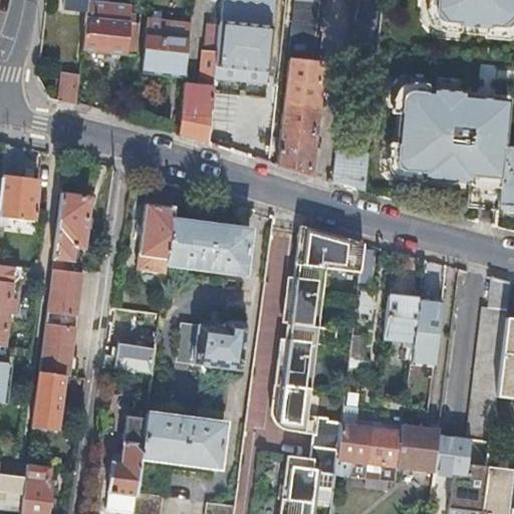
[(87,0),(82,47),(135,53),(139,22),(136,21),(136,12),(130,12),(130,4),(109,1),(108,0),(87,0)]
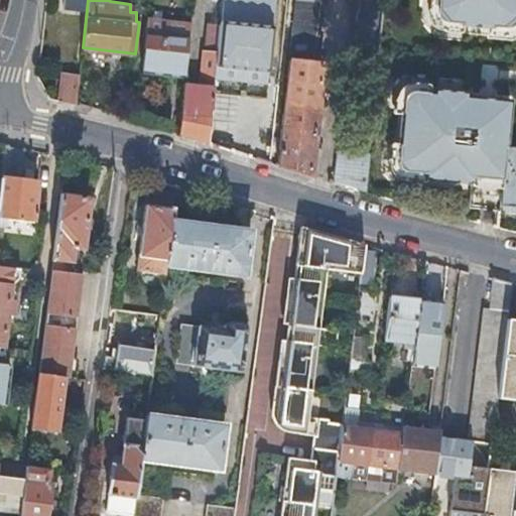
[(292,0),(276,165),(309,175),(320,65),(312,63),(318,0),(292,0)]
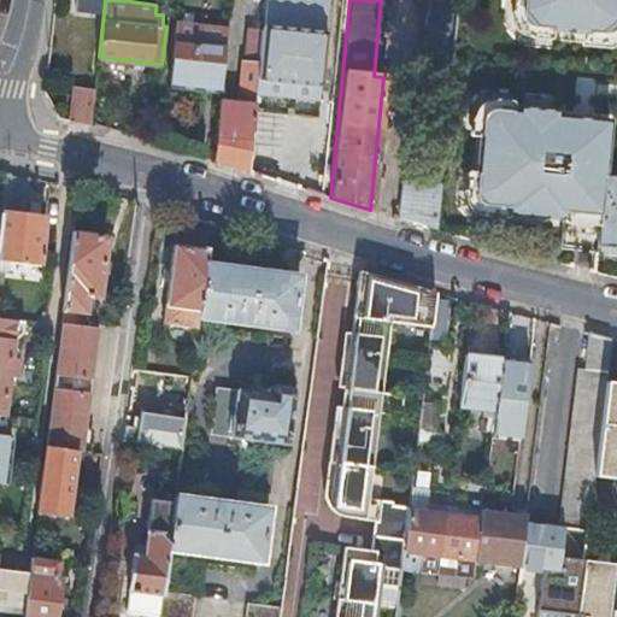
[(409,169),(438,172),(454,0),(422,0),(415,82),(417,82),(409,169)]
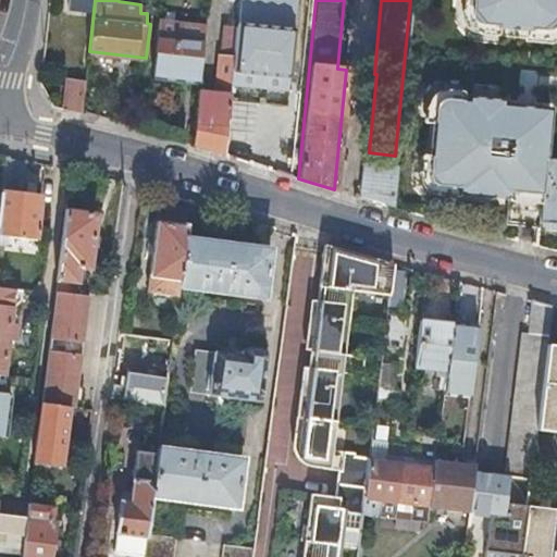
[(556,0),(467,0),(466,14),(469,14),(475,22),(474,25),(545,31),(545,28),(553,22),(556,22),(556,0)]
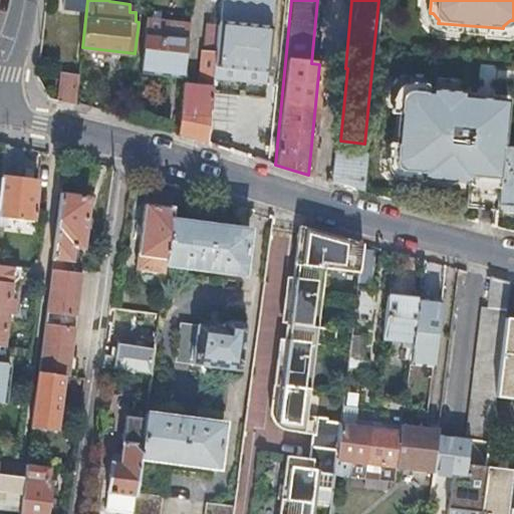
[(141,70),(184,74),(188,39),(189,24),(147,19),(145,34),(141,70)]
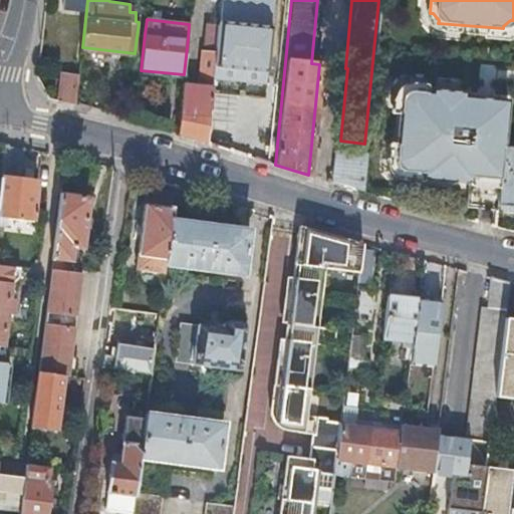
[(228,24),(218,23),(217,30),(215,49),(214,61),(223,62),(223,65),(263,69),(269,26),(229,21),(228,24)]
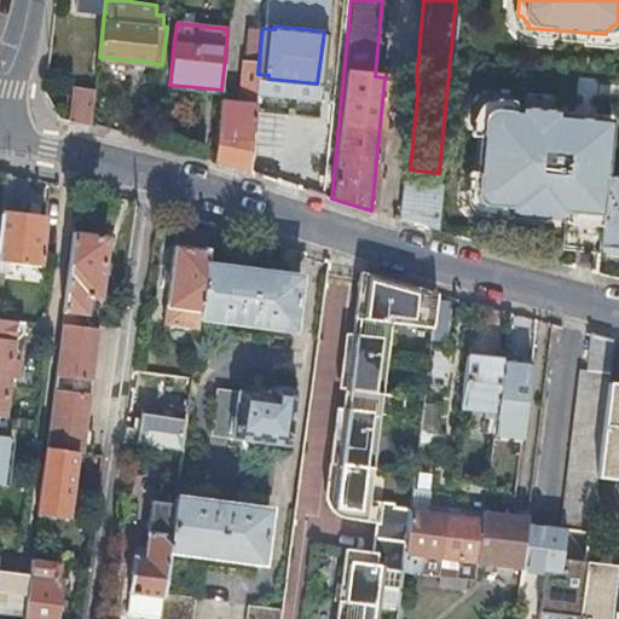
[(258,74),(259,59),(244,58),(242,87),(241,87),(239,103),(220,102),(214,161),(248,172),(249,162),(253,129),(258,74)]
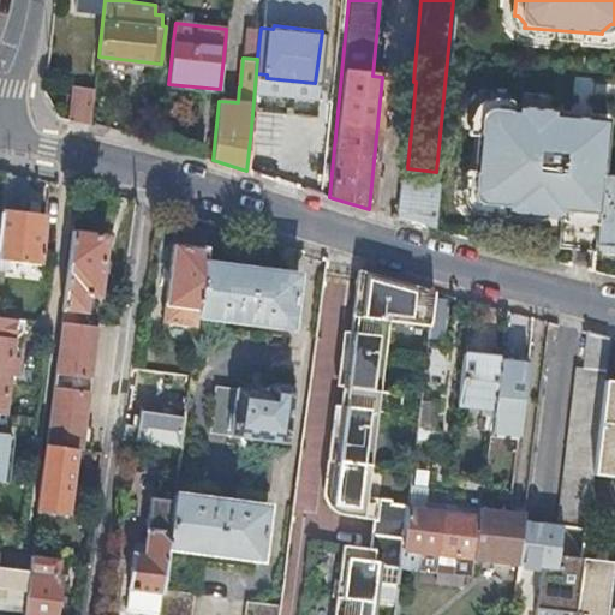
[(91,123),(93,121),(96,88),(76,85),(72,119),(76,120),(91,123)]
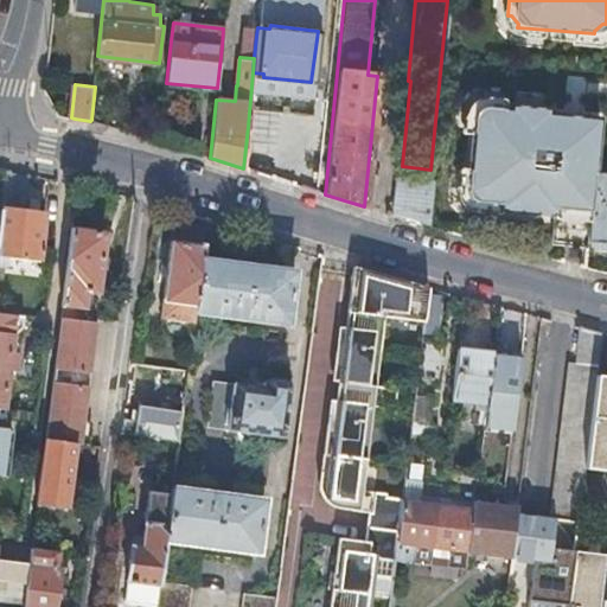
[(550,246),(586,248),(587,243),(593,173),(598,120),(547,115),(547,110),(509,107),(508,112),(484,109),(484,112),(475,119),(472,119),(466,192),(468,192),(475,200),(475,203),(499,205),(499,210),(553,215),(550,246)]
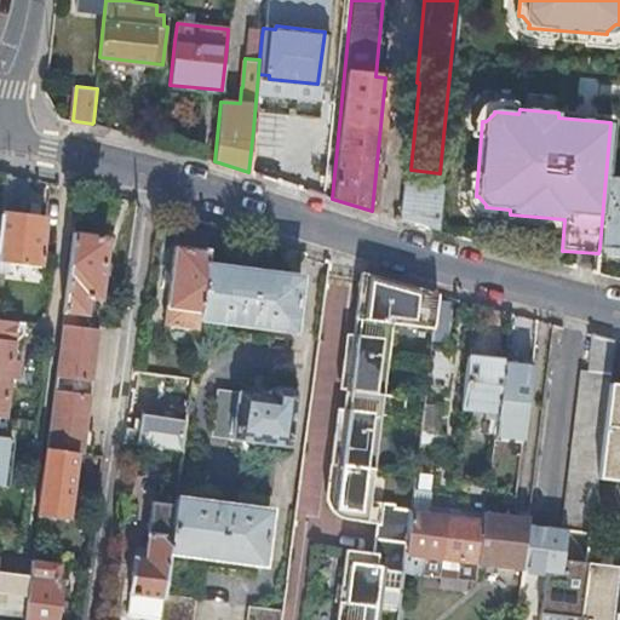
[(273,131),(253,130),(250,162),(269,165),(273,131)]
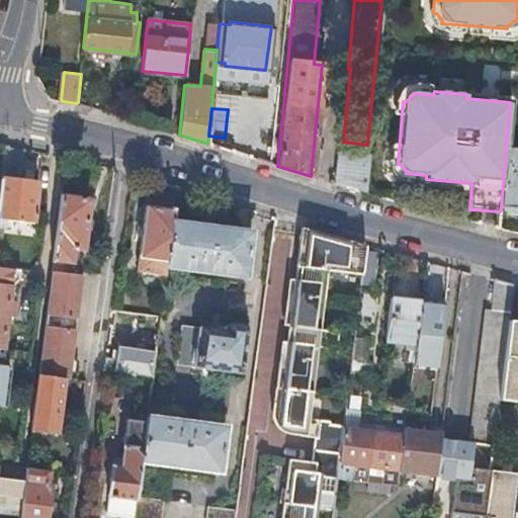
[(5,146),(1,179),(0,191),(0,227),(4,228),(5,220),(33,224),(38,182),(19,180),(24,150),(5,146)]
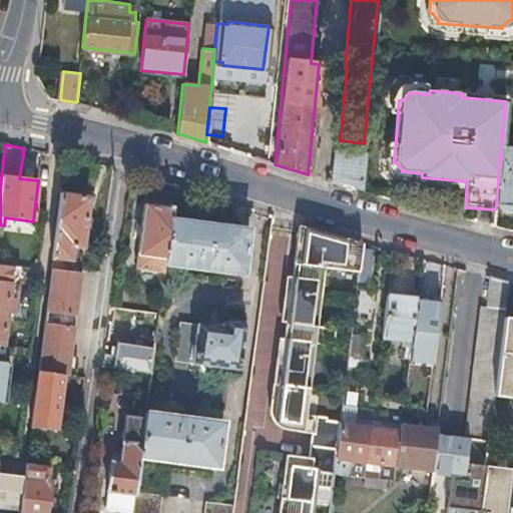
[(512,146),(501,146),(496,205),(512,206),(512,146)]
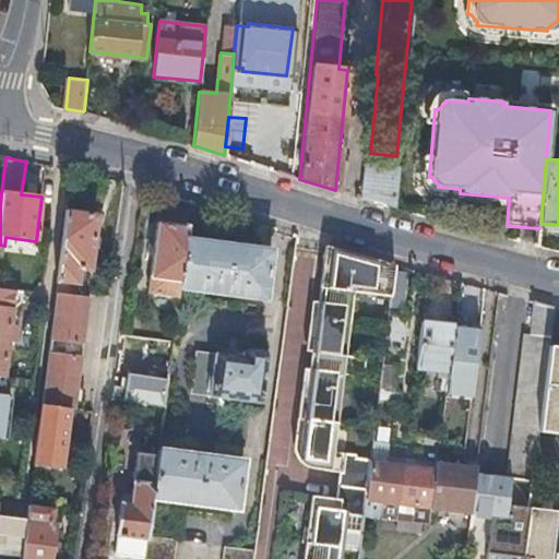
[(363,164),(359,198),(392,209),(395,167),(363,164)]
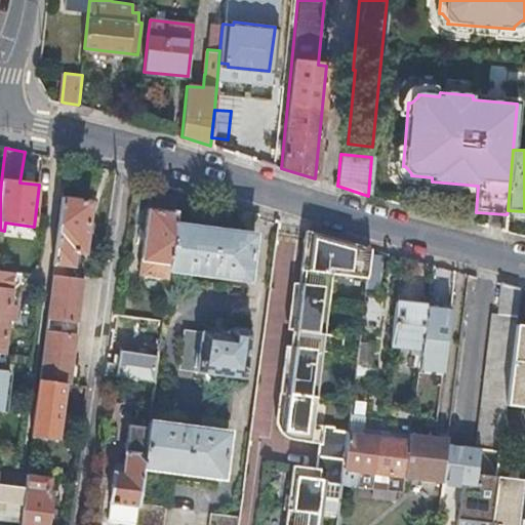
[(139,276),(168,280),(169,271),(175,224),(179,199),(151,195),(139,276)]
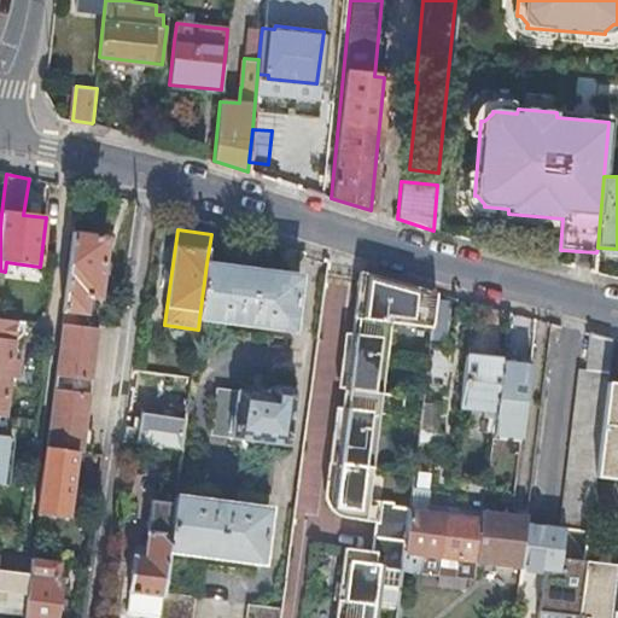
[(75,450),(88,453),(92,430),(85,429),(98,328),(82,326),(87,297),(98,298),(105,238),(74,233),(62,326),(50,424),(46,447),(75,450)]
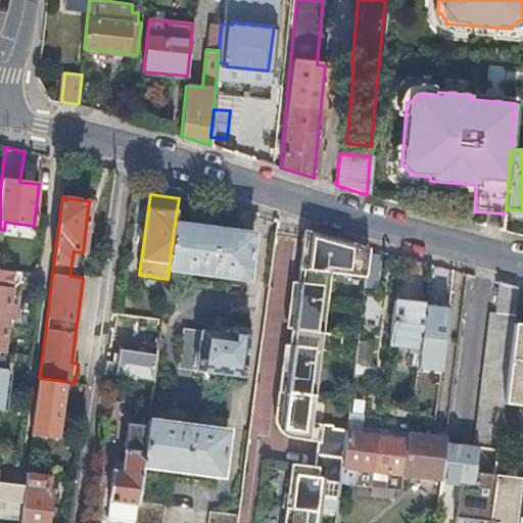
[(254,233),(175,223),(169,270),(247,280),(254,233)]
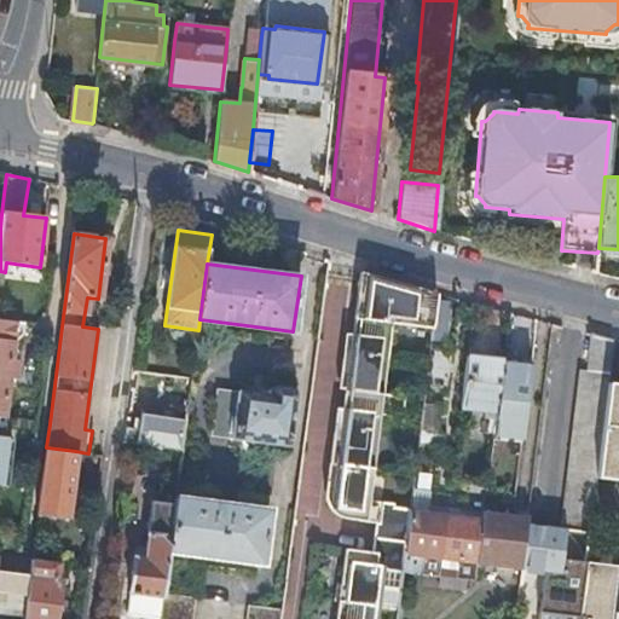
[(389,289),(392,281),(359,276),(352,334),(351,333),(343,388),(346,389),(345,406),(341,406),(334,461),(331,461),(327,503),(330,508),(334,512),(339,514),(341,515),(357,516),(357,518),(372,520),(369,550),(342,547),(333,618),(375,618),(382,567),(400,570),(403,551),(408,510),(377,505),(377,499),(360,497),(369,431),(376,432),(379,415),(400,417),(404,397),(374,393),(379,357),(386,358),(391,323),(432,329),(434,306),(435,293),(406,289),(405,291),(389,289)]
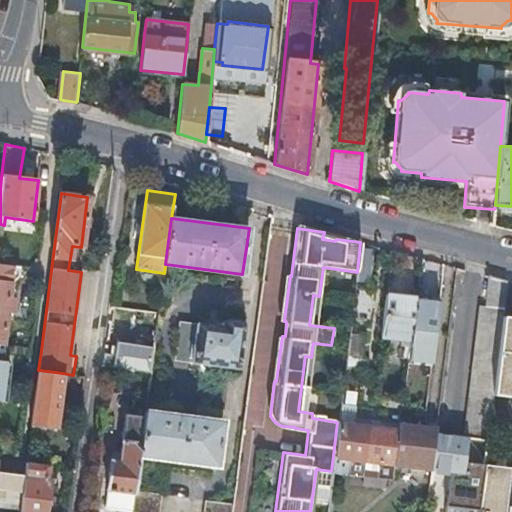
[(370,255),(359,253),(357,272),(355,283),(366,284),(370,255)]
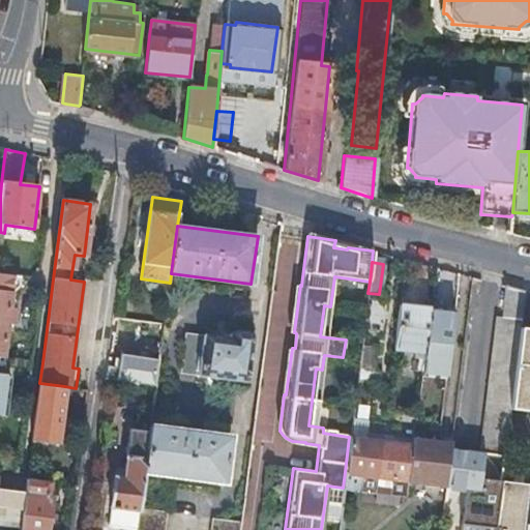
[(0,357),(2,358),(10,293),(1,292),(3,276),(0,275),(0,357)]
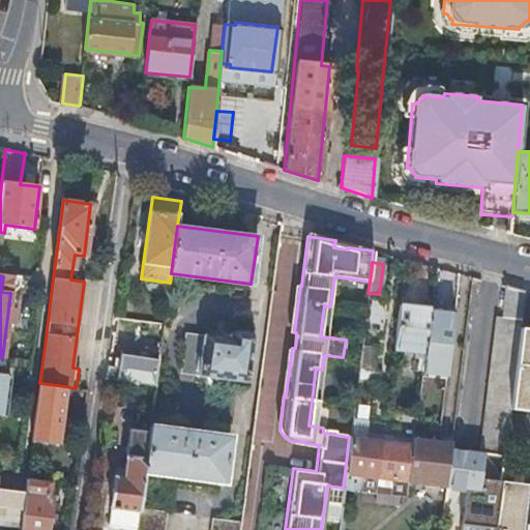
[(523,290),(505,285),(501,316),(495,315),(478,447),(503,451),(508,408),(519,327),(523,290)]
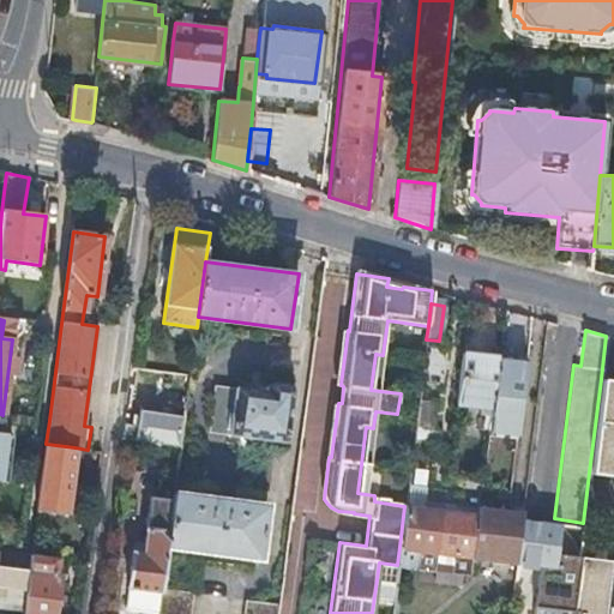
[(499,356),(462,351),(456,402),(492,407),(499,356)]
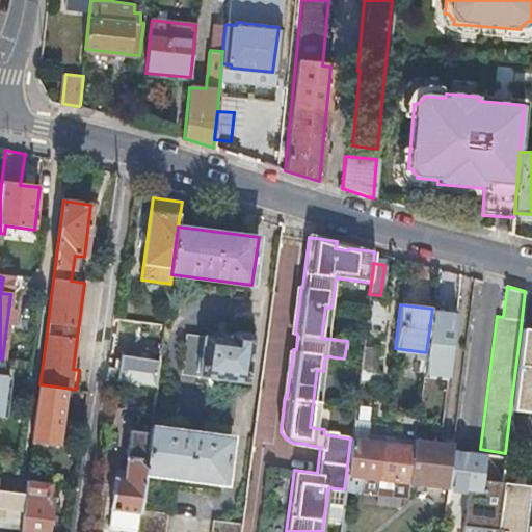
[(455,312),(432,309),(426,352),(425,358),(449,362),(455,312)]
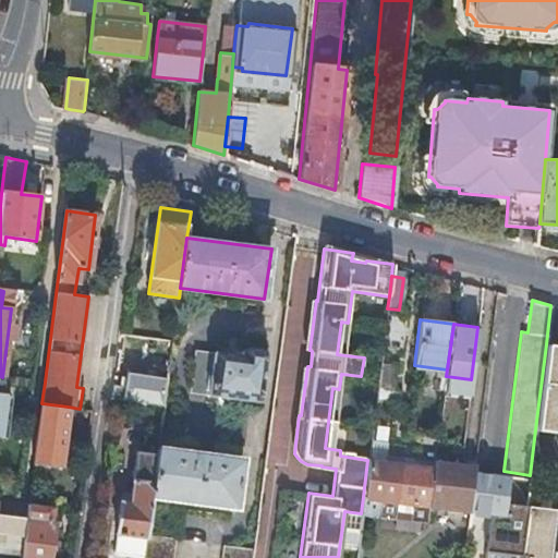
[(557,344),(546,344),(535,429),(557,432),(557,344)]
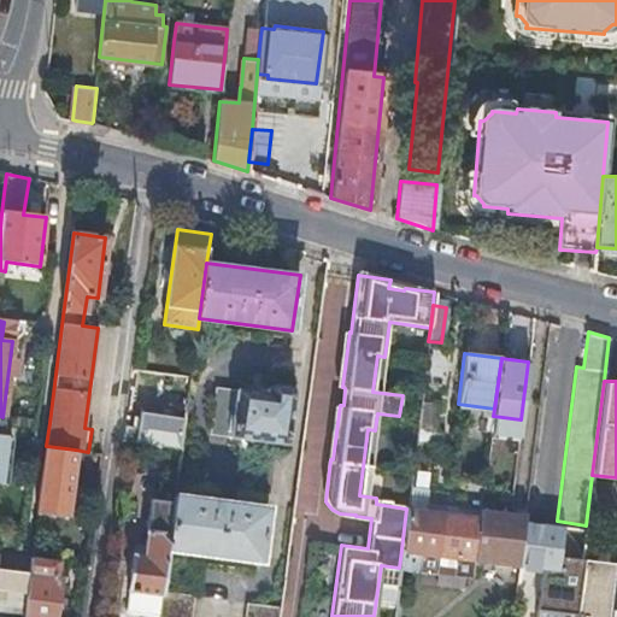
[(238,391),(216,388),(211,435),(231,438),(230,447),(254,450),(256,440),(287,444),(294,391),(291,386),(272,383),(270,386),(240,382),(238,391)]
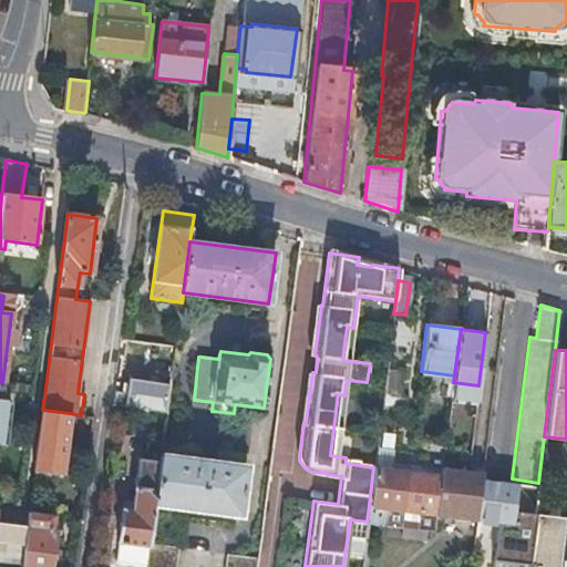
[(402,371),(387,369),(383,394),(399,395),(402,371)]
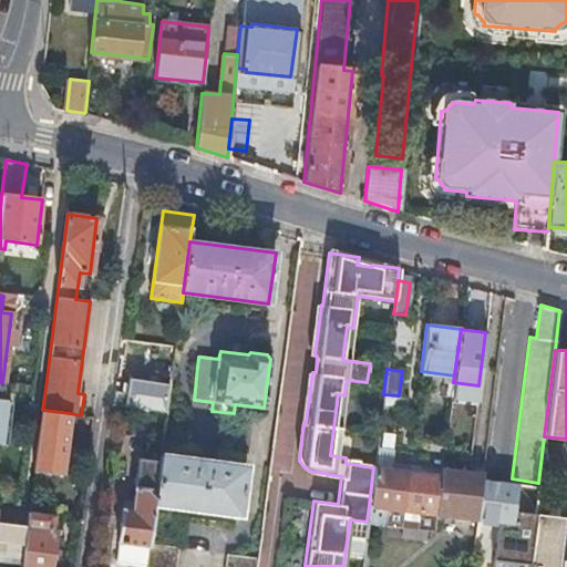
[(138,384),(134,408),(166,413),(169,390),(138,384)]
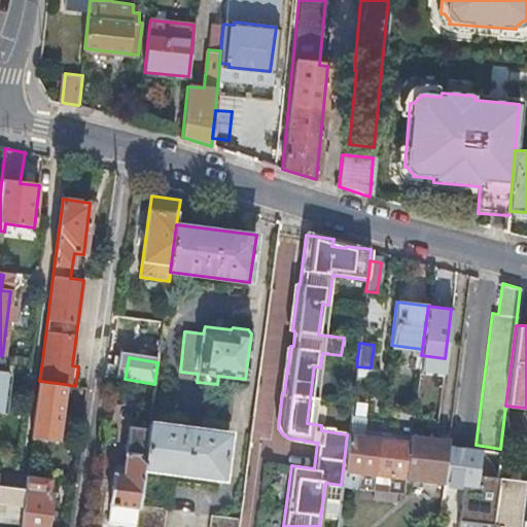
[(371,367),(356,366),(354,378),(372,380),(373,369),(371,367)]
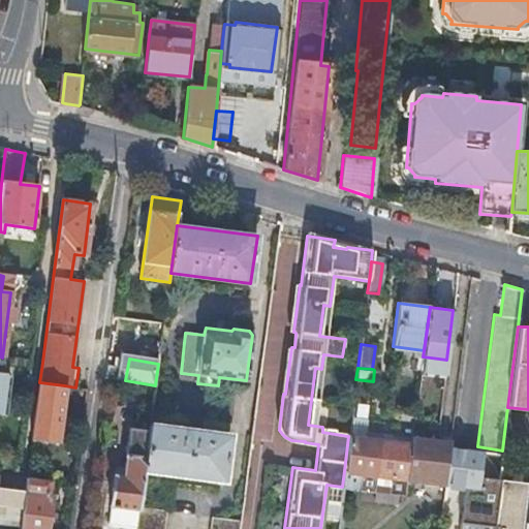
[(0,414),(4,415),(9,375),(0,373),(0,414)]
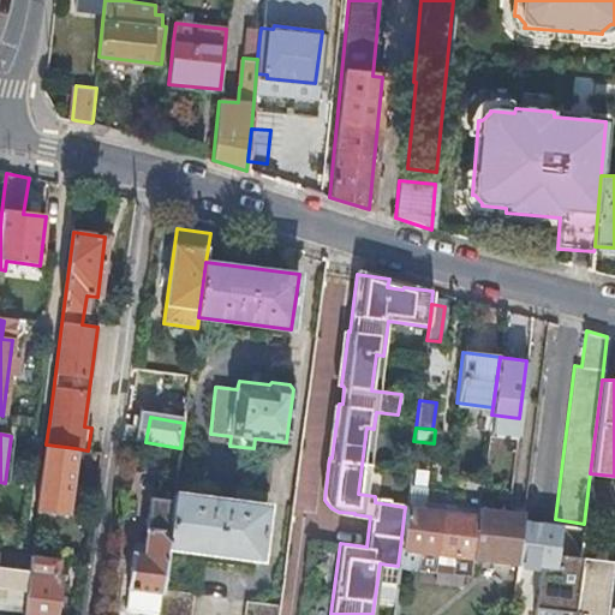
[(67,515),(75,448),(46,445),(37,512),(67,515)]
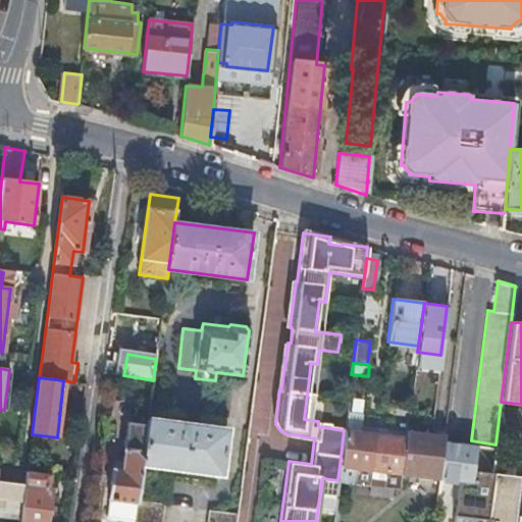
[(347,411),(344,428),(359,430),(362,413),(347,411)]
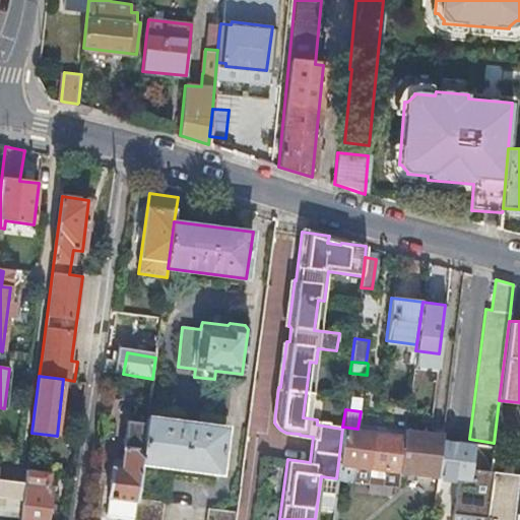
[(226,429),(147,417),(146,424),(140,463),(220,473),(226,429)]
